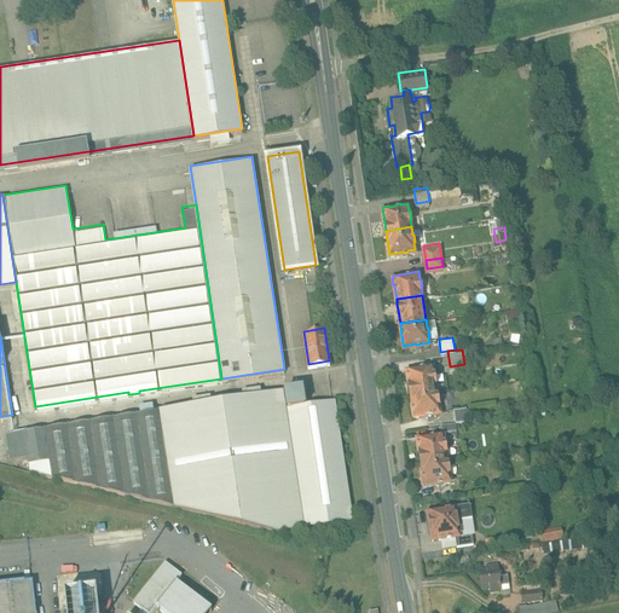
[(437,387),(434,379),(435,377),(434,371),(433,364),(426,365),(426,364),(420,365),(414,366),(406,368),(408,375),(410,391),(437,387)]
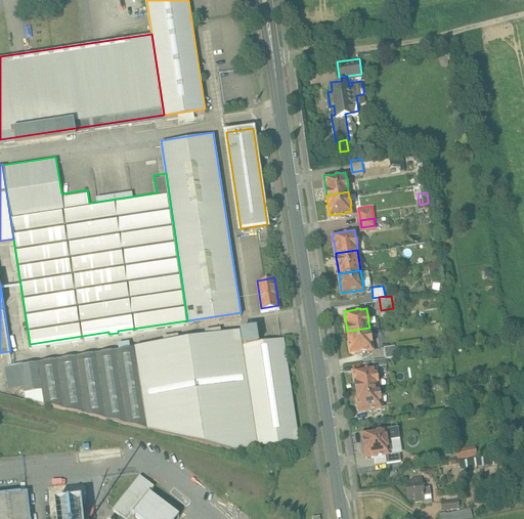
[(241,328),(135,344),(148,426),(235,447),(258,443),(243,343),(243,342),(241,328)]
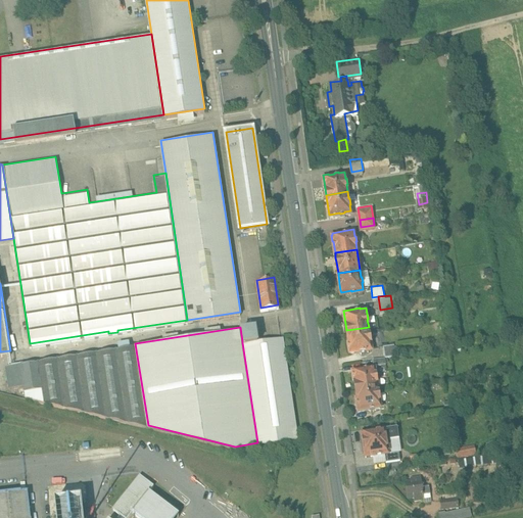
[(370,334),(369,327),(346,330),(348,344),(349,350),(355,349),(355,348),(361,348),(366,347),(365,347),(371,346),(370,340),(371,339),(370,334)]
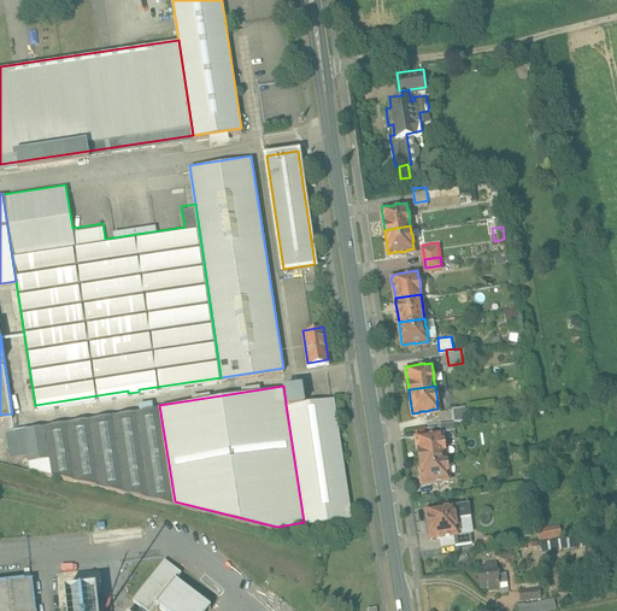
[(334,395),(286,403),(286,404),(304,522),(352,515),(334,395)]
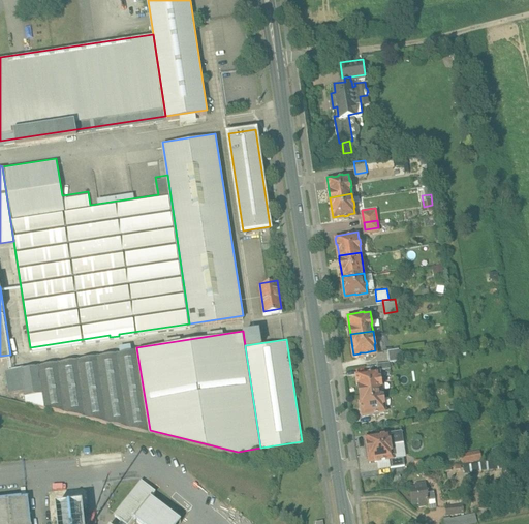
[(399,345),(387,347),(390,359),(400,357),(399,345)]
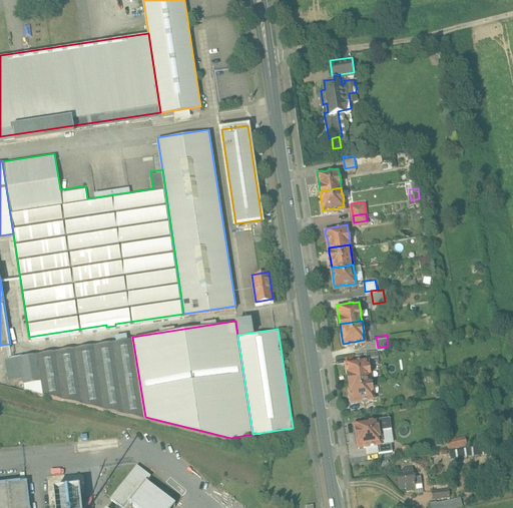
[(132,337),(36,352),(43,392),(145,417),(132,337)]
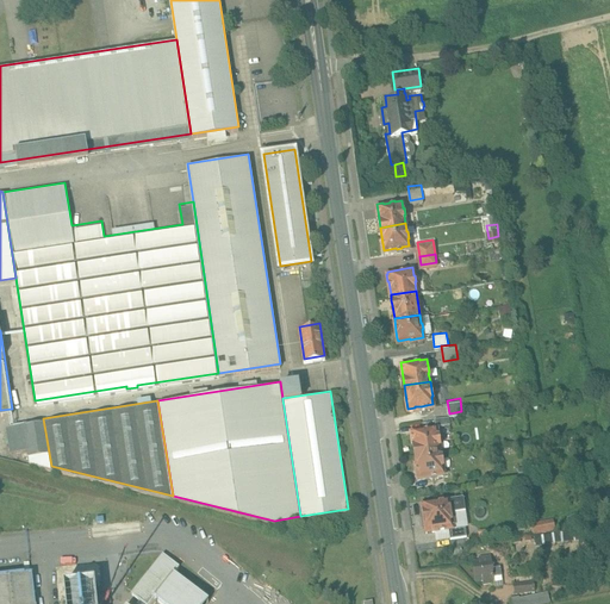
[(43,418),(7,424),(11,449),(27,447),(30,461),(51,466),(43,418)]
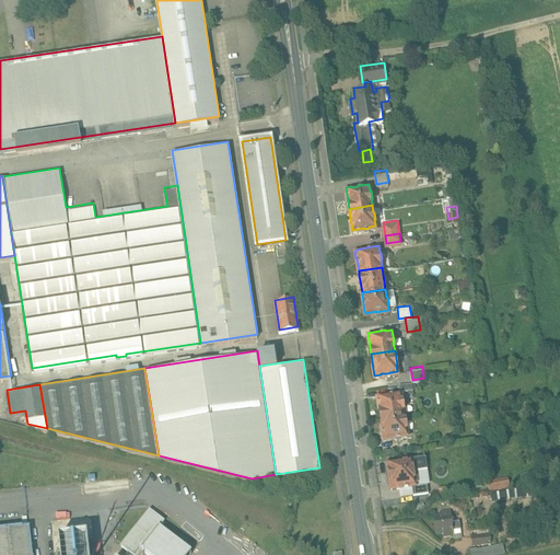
[(400,391),(394,392),(394,391),(388,392),(388,393),(377,394),(381,416),(404,412),(403,404),(404,404),(403,399),(401,399),(400,391)]
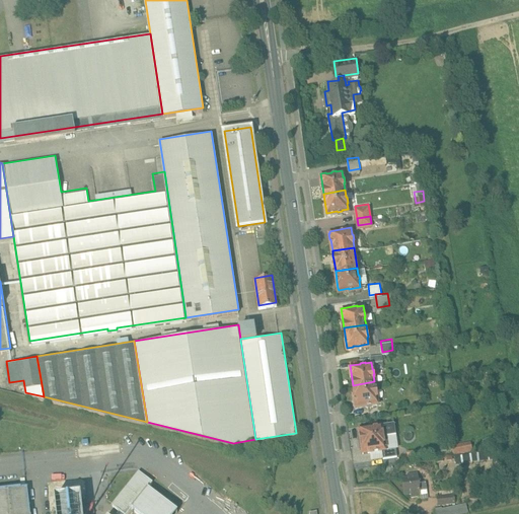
[(374,381),(353,385),(355,405),(366,402),(366,404),(371,402),(371,401),(377,400),(376,394),(377,394),(376,388),(375,389),(374,381)]
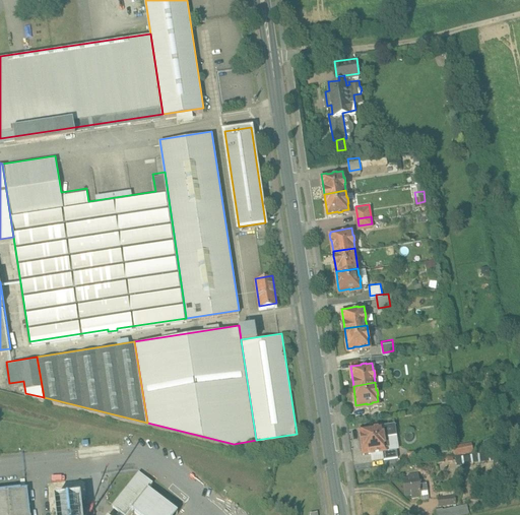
[(441,396),(442,404),(457,402),(456,394),(441,396)]
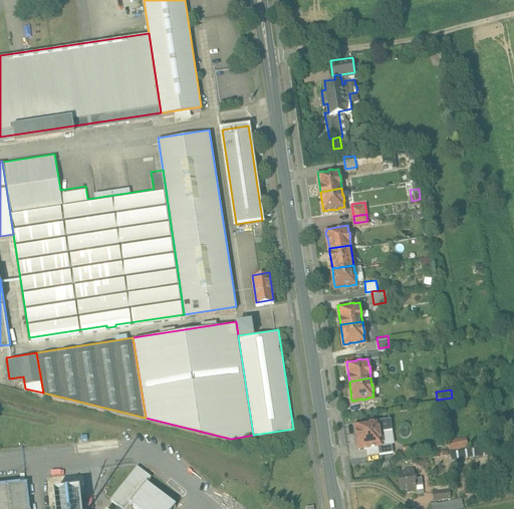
[(391,416),(376,418),(376,420),(355,423),(358,446),(377,443),(384,442),(382,429),(392,427),(391,416)]
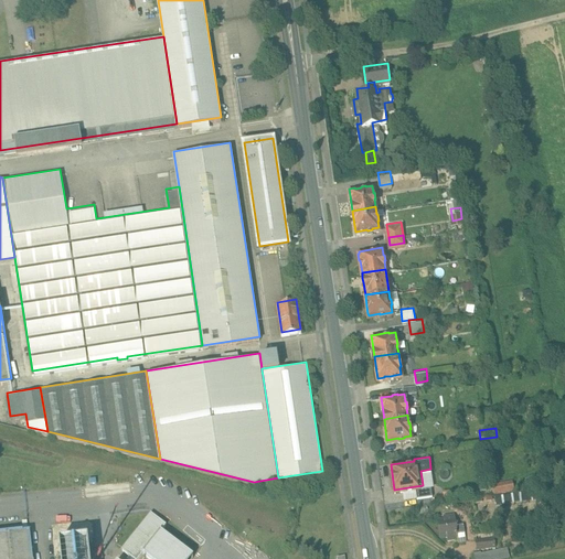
[(494,490),(514,485),(512,474),(492,479),(494,490)]
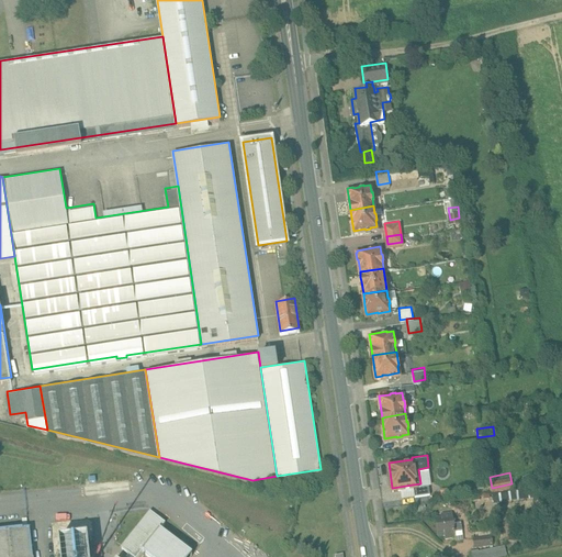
[(420,483),(413,485),(414,492),(429,490),(428,482),(420,483)]
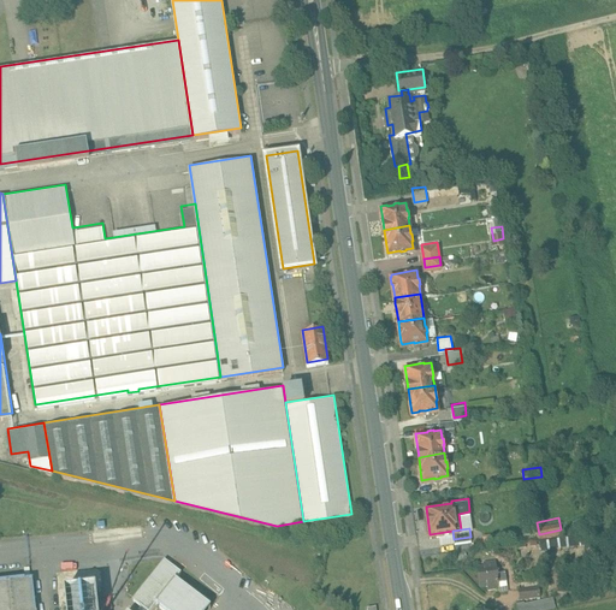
[(542,537),(543,544),(586,540),(585,533),(542,537)]
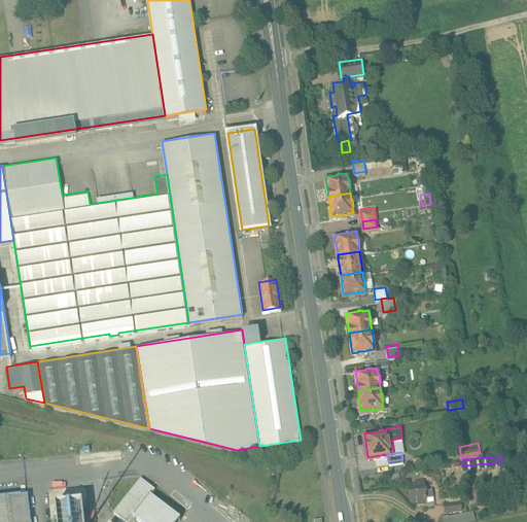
[(154,486),(140,475),(113,509),(128,520),(133,513),(149,492),(154,486)]
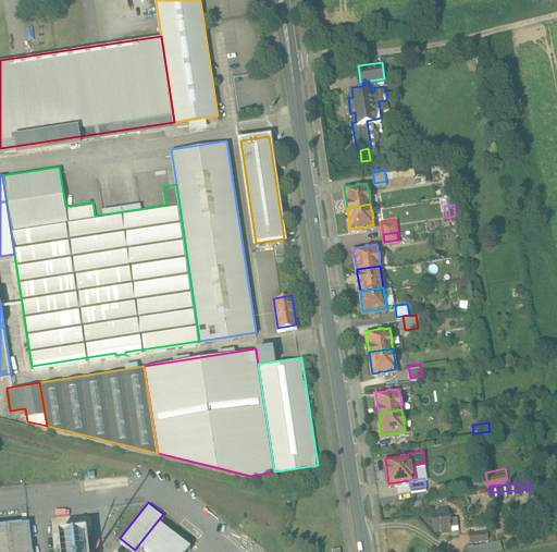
[(448,503),(437,504),(437,507),(432,508),(434,525),(441,525),(441,528),(452,526),(450,522),(457,520),(456,513),(449,514),(448,503)]
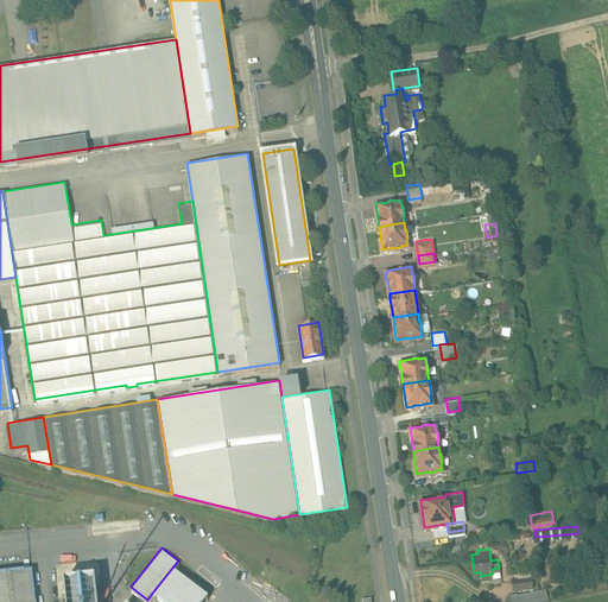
[(31,568),(0,570),(0,601),(10,601),(35,600),(31,568)]
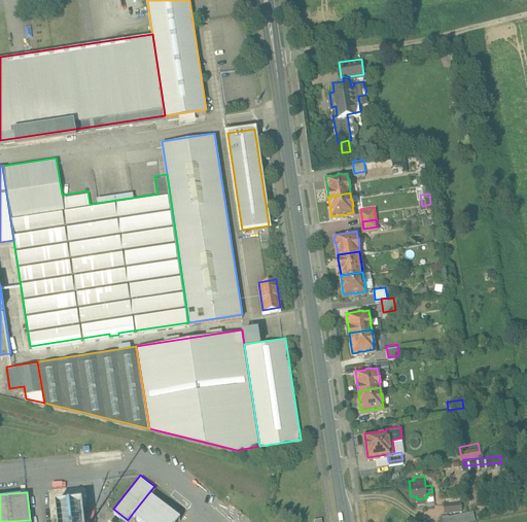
[(149,492),(133,513),(145,521),(174,521),(179,516),(149,492)]
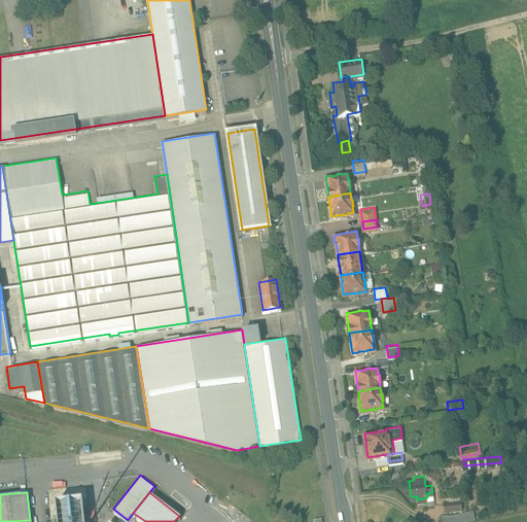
[(461,498),(444,500),(445,508),(462,506),(461,498)]
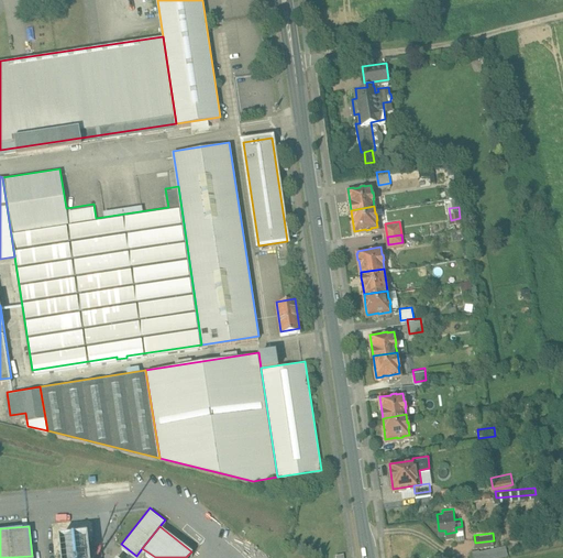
[(89,557),(87,535),(58,538),(61,557),(89,557)]
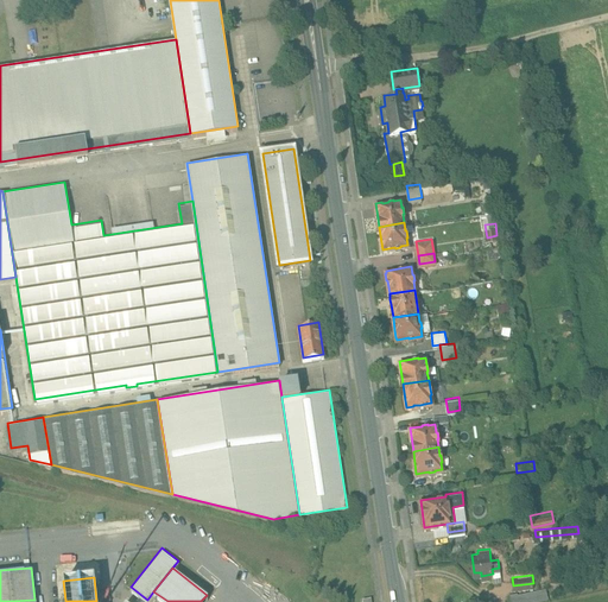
[(511,589),(512,600),(549,595),(548,584),(511,589)]
